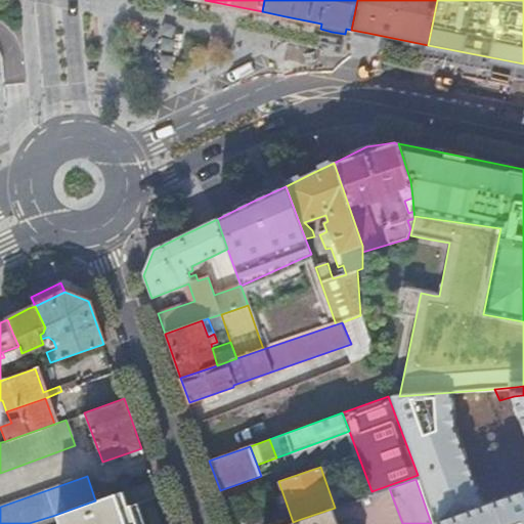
[(138,523),(133,506),(121,510),(115,493),(95,500),(52,516),(55,523),(138,523)]
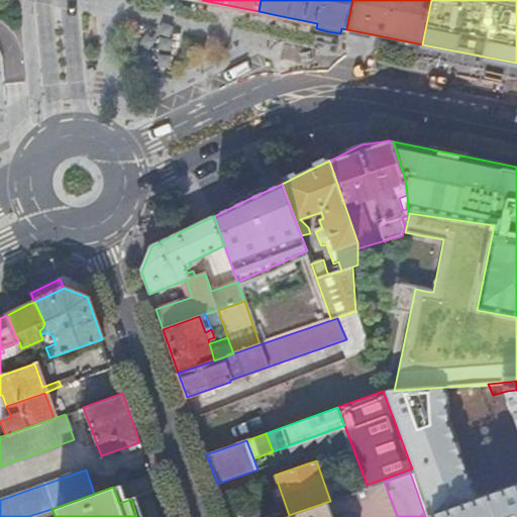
[(332,516),(327,502),(297,512),(289,515),(284,516),(332,516)]
